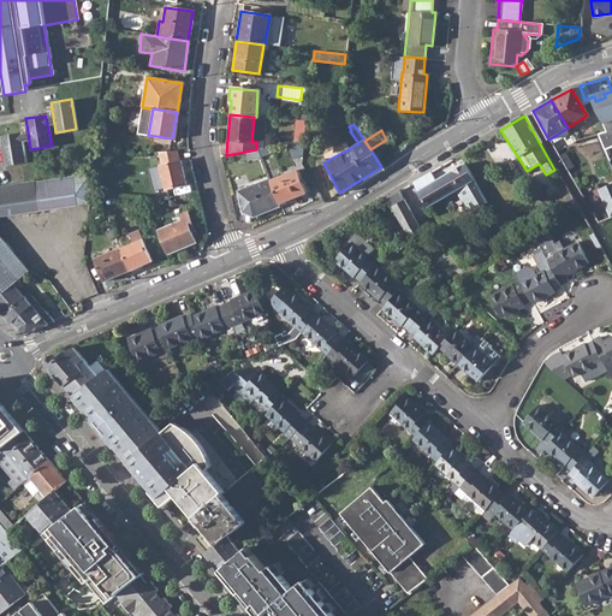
[(25,163),(22,141),(21,134),(21,132),(0,136),(0,142),(5,166),(25,163)]
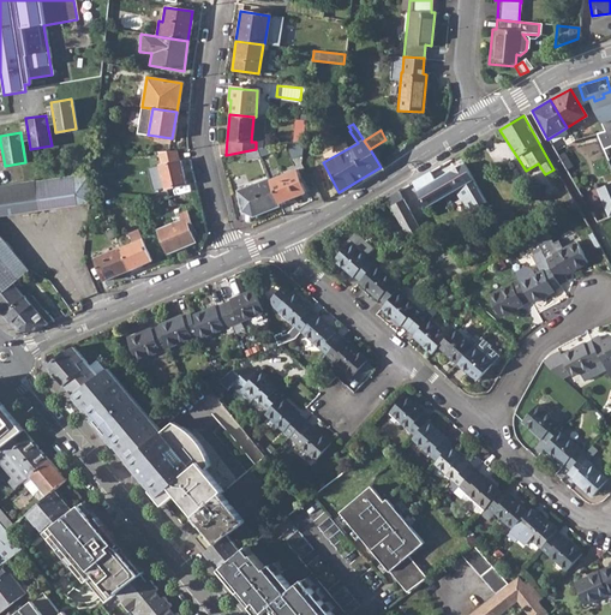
[(287,143),(289,159),(299,156),(301,139),(287,143)]
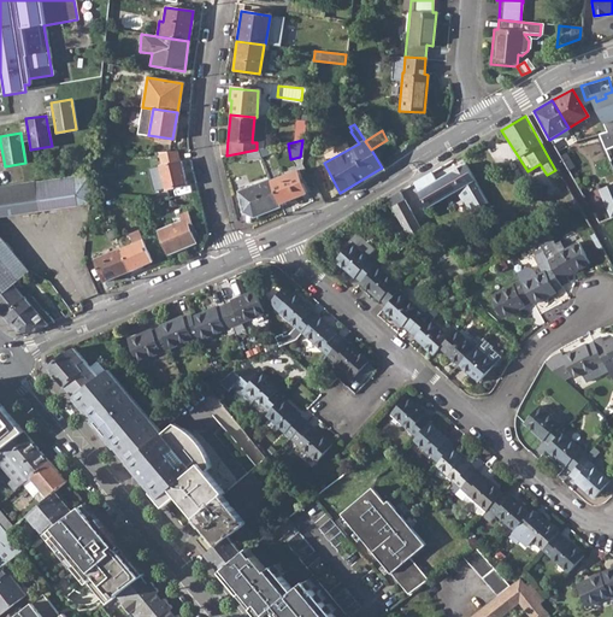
[(158,165),(164,189),(184,184),(180,160),(177,162),(175,151),(157,152),(160,165),(158,165)]
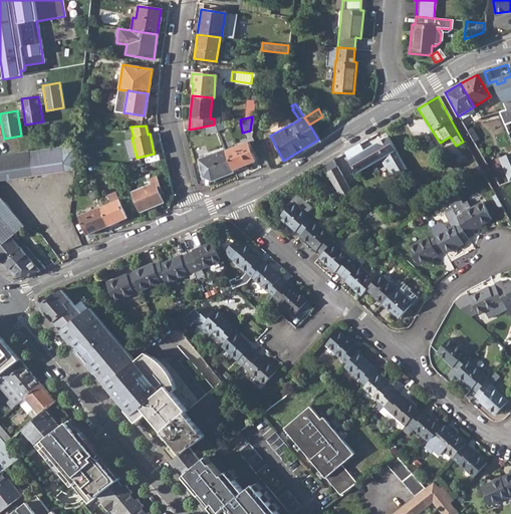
[(349,164),(355,173),(378,160),(384,168),(387,167),(395,176),(405,170),(387,137),(361,152),(356,144),(338,155),(344,166),(349,164)]
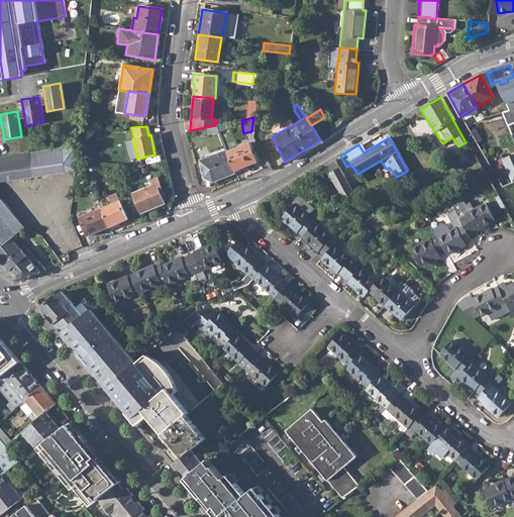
[(247,142),(225,151),(233,173),(241,170),(240,168),(255,162),(247,142)]
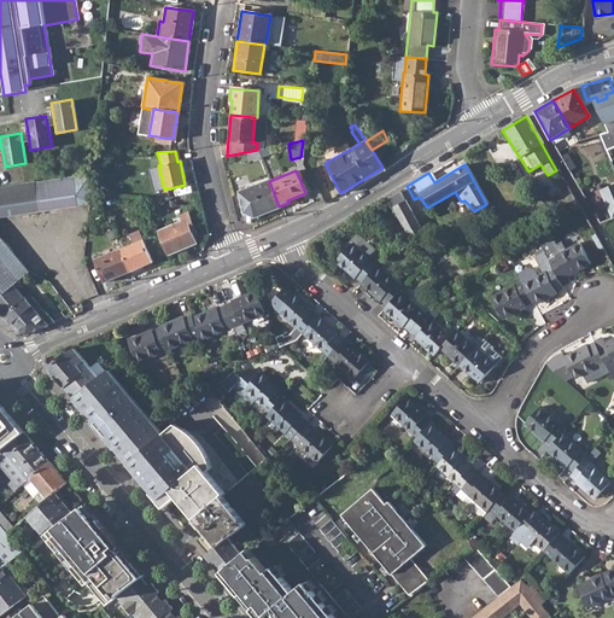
[(28,273),(0,240),(0,216),(89,202),(91,192),(92,178),(92,173),(0,188),(0,315),(17,336),(24,336),(51,324),(29,297),(24,301),(21,297),(19,298),(10,286),(28,273)]
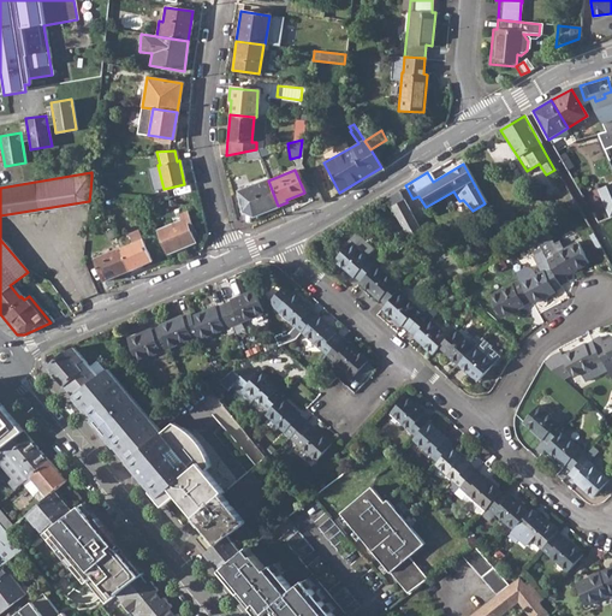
[(248,209),(251,217),(278,206),(268,181),(267,179),(236,191),(241,213),(248,209)]
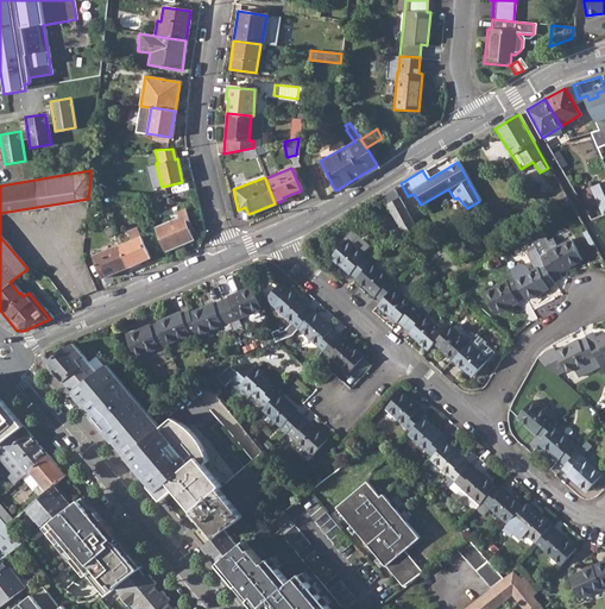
[(604,181),(592,187),(603,215),(604,213),(604,181)]
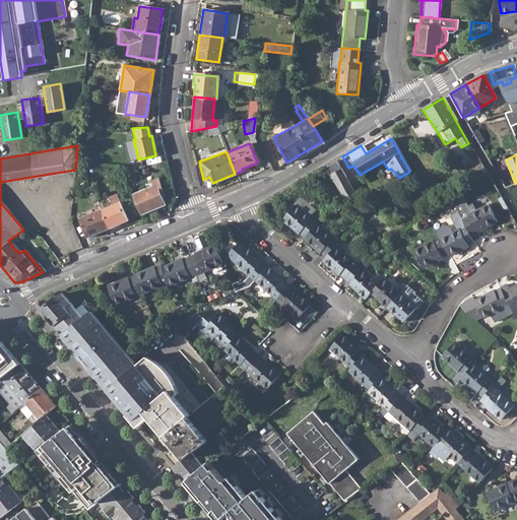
[(325,167),(343,199),(353,194),(335,160),(325,167)]
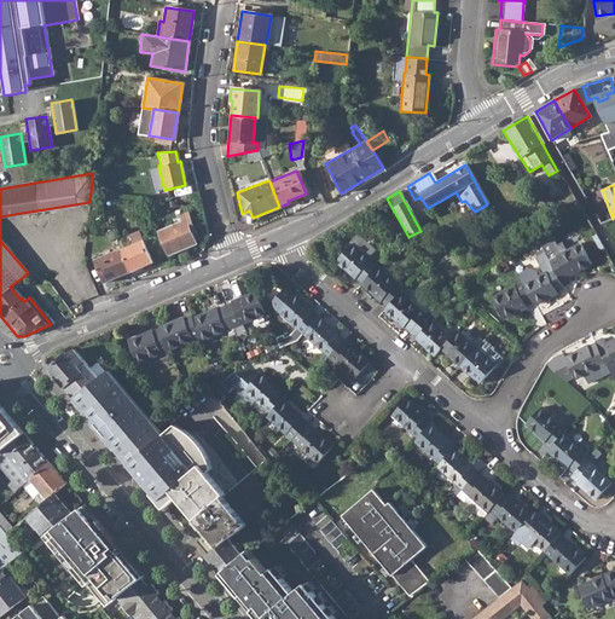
[(462,202),(469,215),(475,212),(465,201),(462,202)]
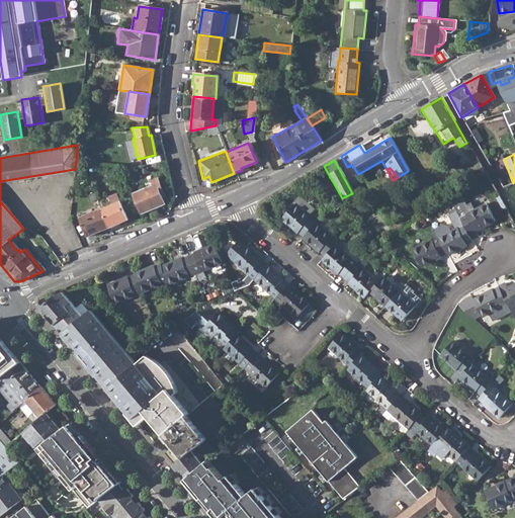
[(132,193),(140,213),(164,203),(159,191),(161,190),(158,182),(132,193)]
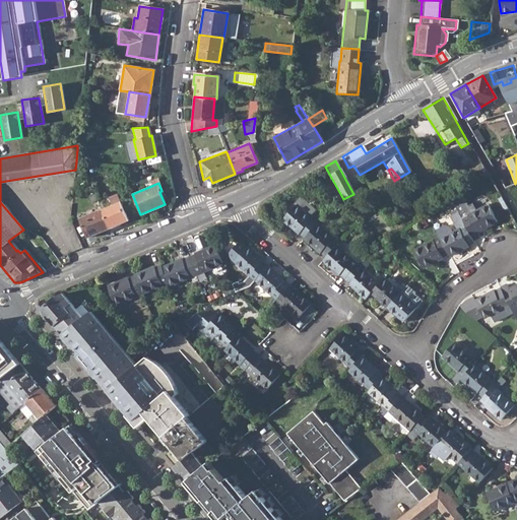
[(100,210),(108,228),(127,220),(116,194),(108,197),(111,205),(103,208),(100,202),(98,203),(100,210)]
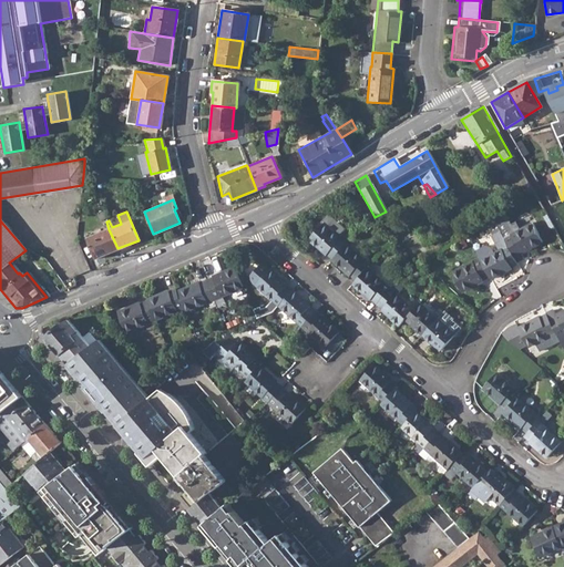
[(326,218),(307,239),(325,255),(326,254),(331,259),(344,245),(338,239),(344,234),(326,218)]
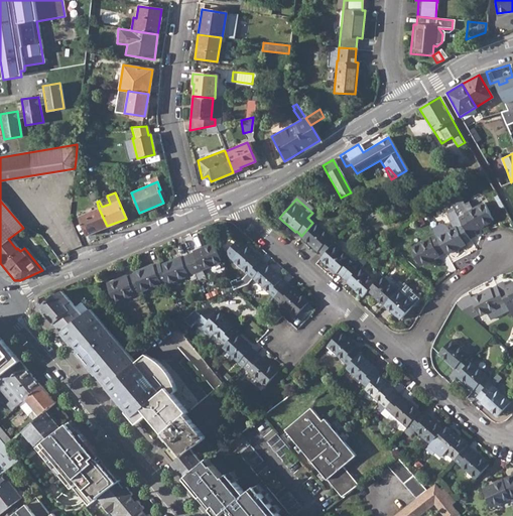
[(461,224),(466,233),(472,231),(472,232),(491,222),(483,205),(457,218),(461,224)]
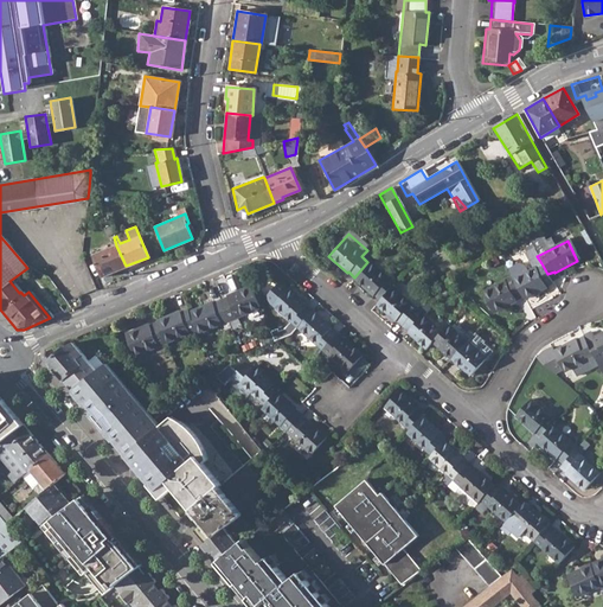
[(126,266),(116,246),(91,256),(100,278),(126,266)]
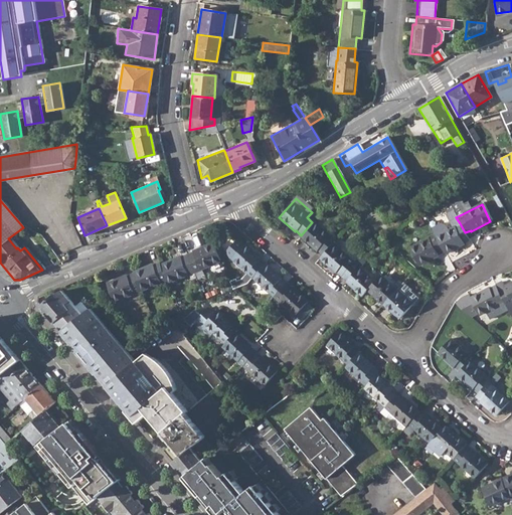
[(442,250),(444,253),(463,244),(462,242),(468,239),(465,232),(460,223),(456,217),(453,210),(446,214),(445,214),(450,223),(451,222),(454,227),(452,228),(447,230),(445,226),(439,223),(431,227),(434,235),(435,236),(442,250)]
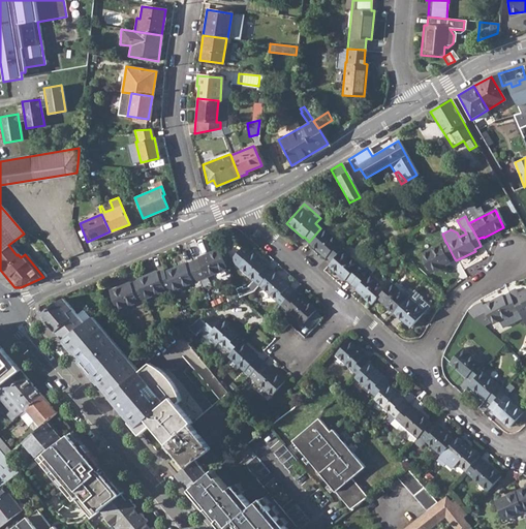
[(327,256),(331,260),(340,250),(343,247),(320,228),(309,242),(308,242),(326,257),(327,256)]
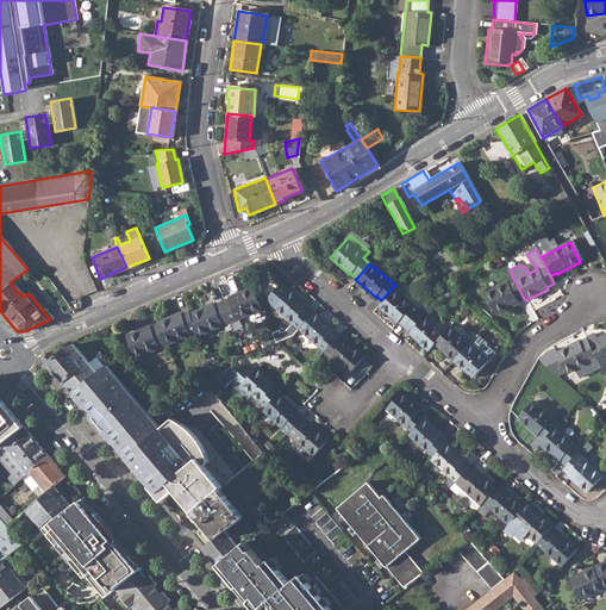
[(67,312),(68,311),(66,303),(47,279),(27,269),(10,282),(19,294),(20,293),(24,297),(29,293),(50,319),(67,312)]
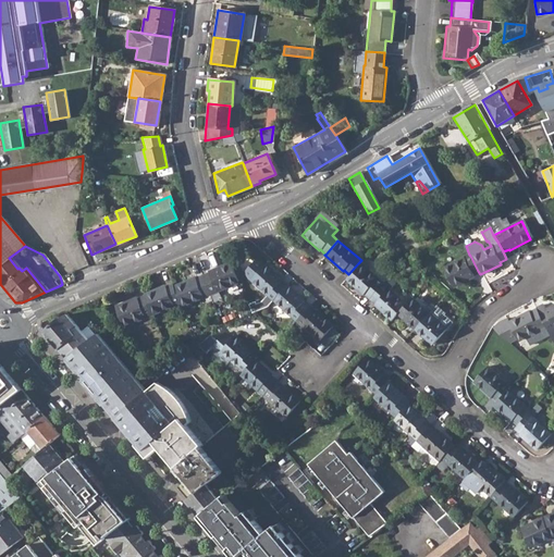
[(472,274),(478,271),(470,256),(469,255),(443,268),(452,286),(472,276),(472,274)]
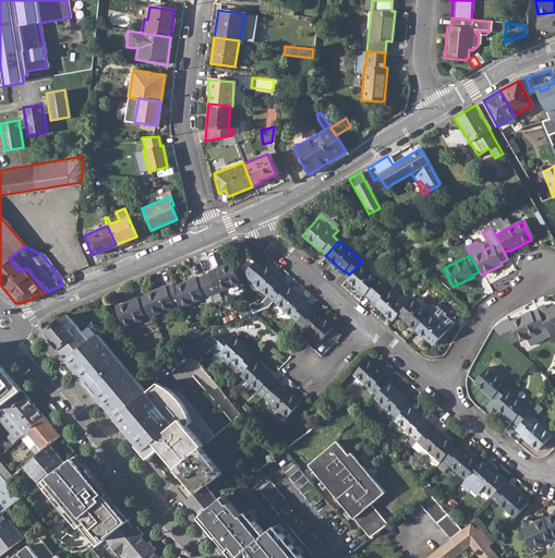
[(243,273),(273,300),(285,286),(280,281),(280,280),(256,258),(243,273)]
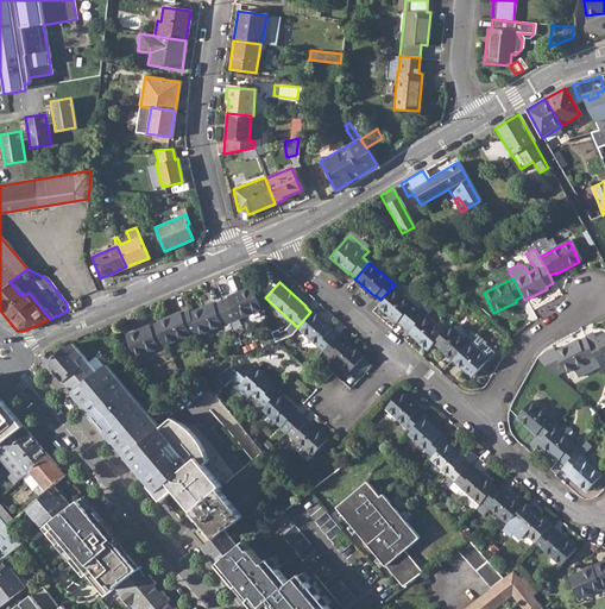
[(218,301),(226,321),(241,314),(257,308),(249,287),(225,296),(226,299),(218,301)]
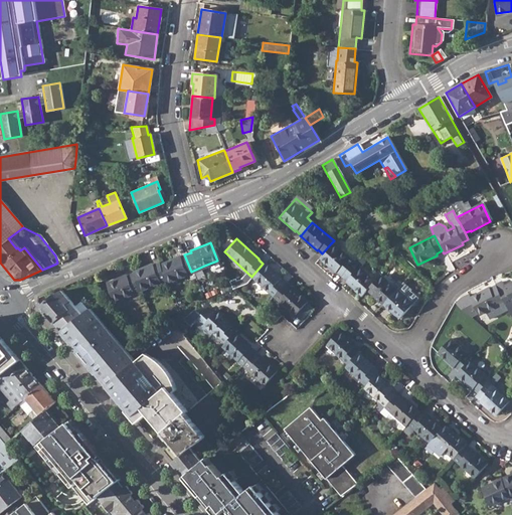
[(336,272),(340,275),(351,262),(331,243),(322,253),(318,258),(335,273),(336,272)]
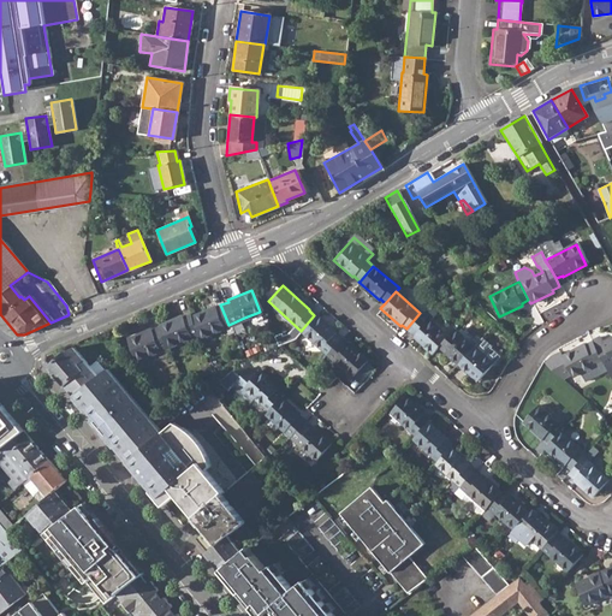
[(77,301),(66,306),(69,314),(77,311),(79,306),(77,301)]
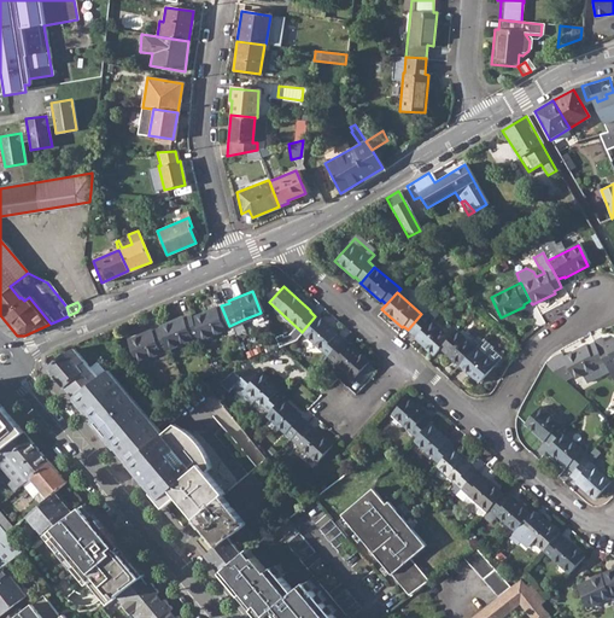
[(197,334),(198,339),(229,326),(221,305),(214,309),(214,307),(188,316),(197,334)]
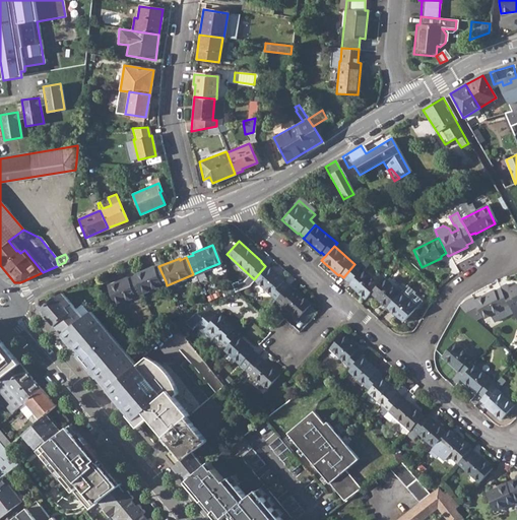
[(347,283),(364,298),(370,291),(377,284),(361,269),(367,263),(361,258),(354,264),(343,277),(348,282),(347,283)]
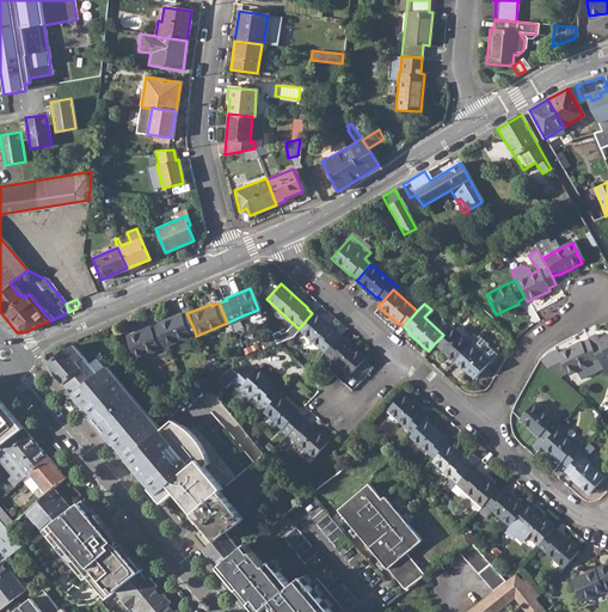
[(155,325),(164,343),(195,331),(186,313),(186,312),(179,314),(178,313),(154,323),(155,325)]
